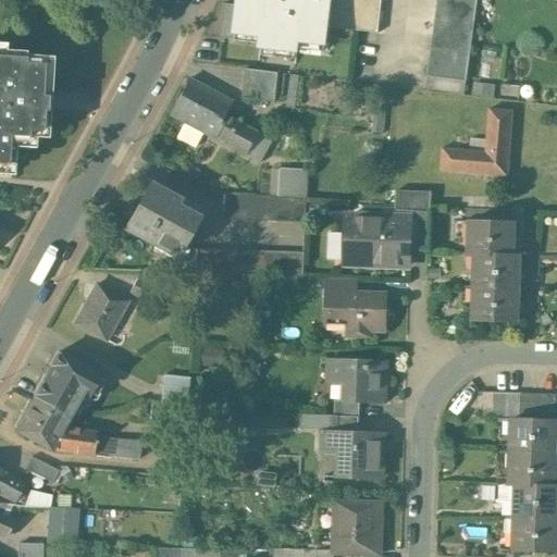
[(236,0),(232,34),(259,37),(257,49),(297,52),(299,44),(325,46),(327,27),(379,33),(381,0),(236,0)]
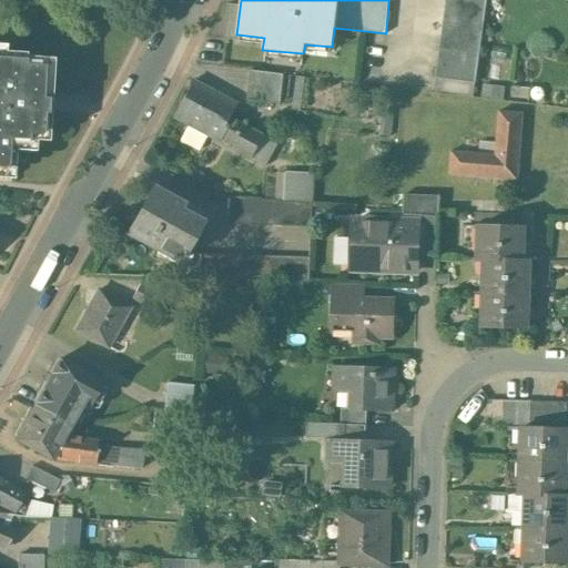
[(445,0),(435,78),(475,82),(486,0),(445,0)]
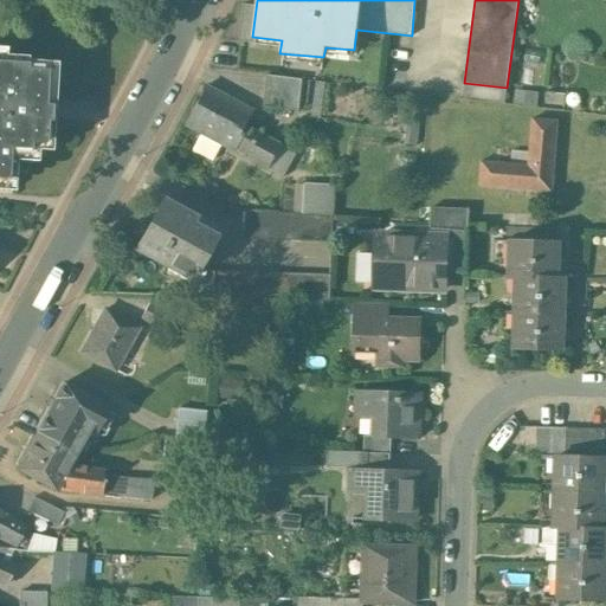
[(0,111),(49,113),(49,107),(52,107),(53,71),(23,70),(24,57),(0,55),(0,111)]
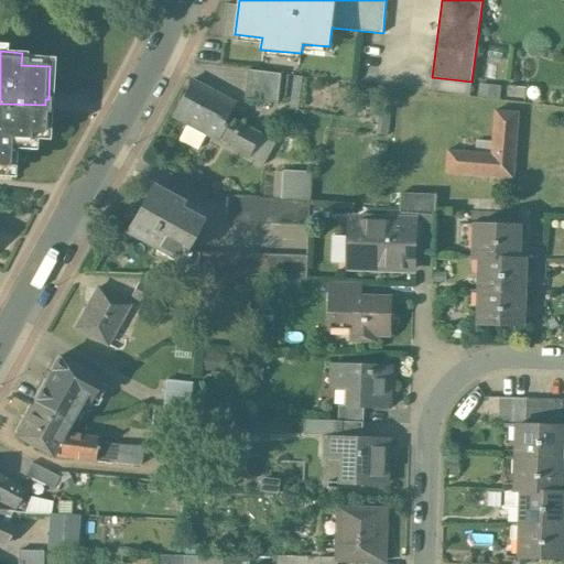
[(281,73),(247,68),(243,98),(278,102),(281,73)]
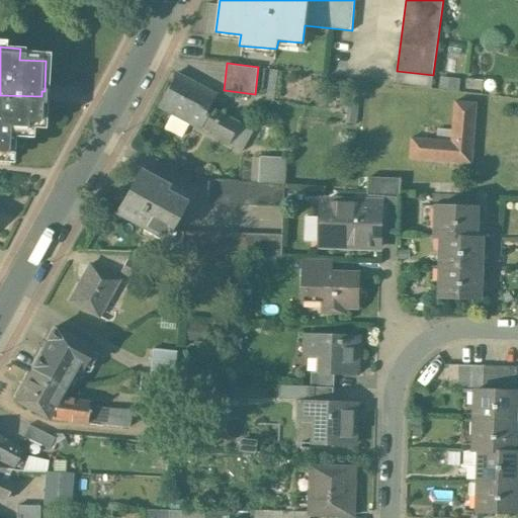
[(216,95),(173,73),(157,106),(171,113),(164,130),(180,138),(188,122),(231,144),(241,123),(209,107),(216,95)]
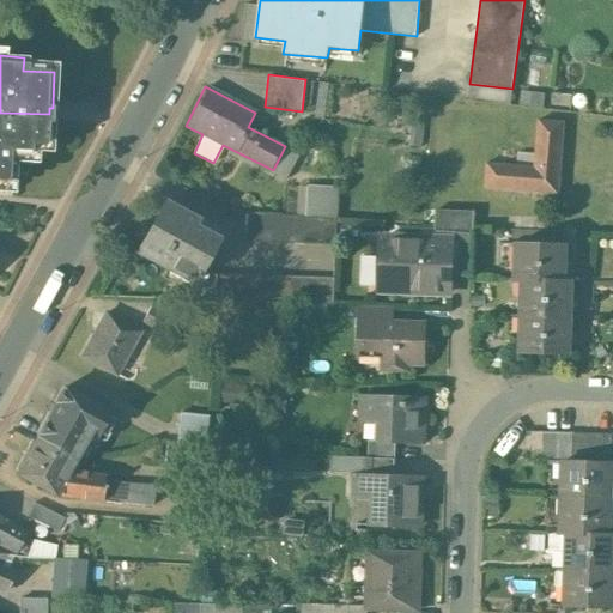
[(49,114),(0,113),(0,182),(13,183),(14,150),(50,151),(52,120),(48,120),(49,114)]
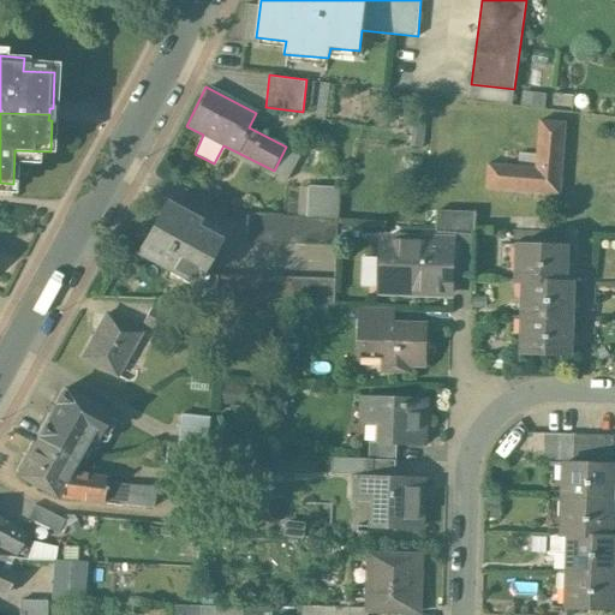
[(537,155),(520,154),(519,167),(489,165),(485,190),(559,196),(565,123),(539,121),(537,155)]
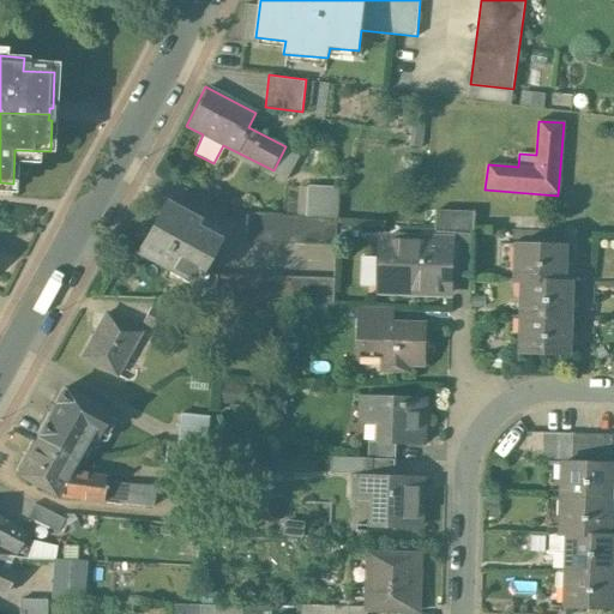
[(339,187),(308,185),(307,217),(338,218),(339,187)]
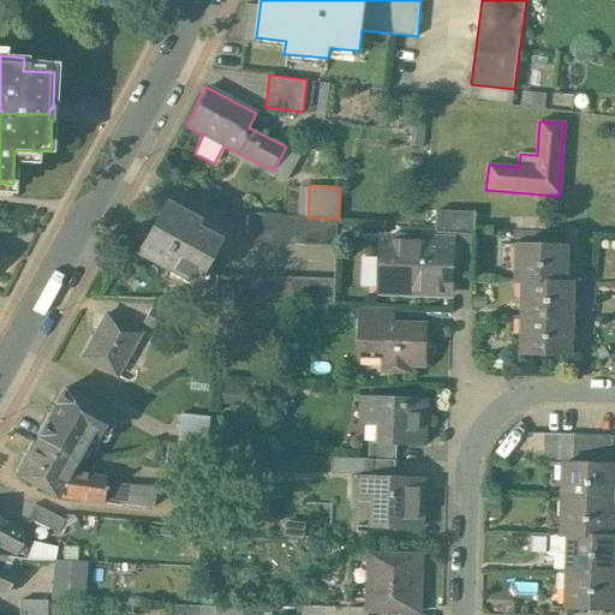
[(193,224),(162,207),(137,255),(168,272),(171,267),(196,279),(215,244),(190,231),(193,224)]
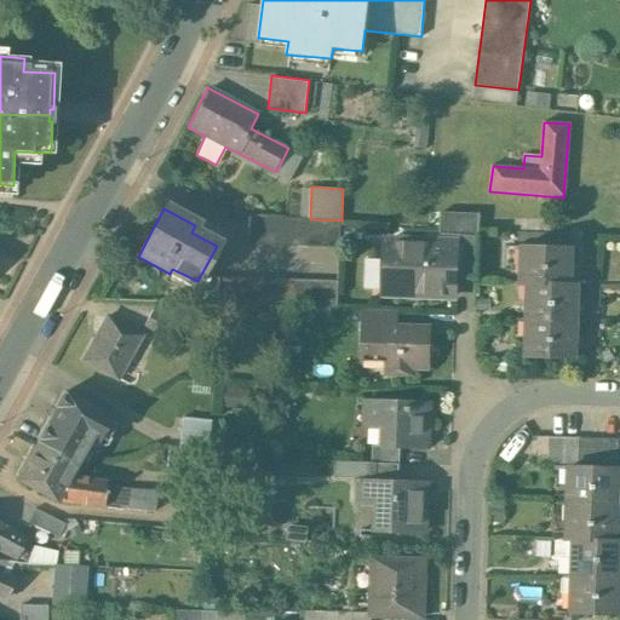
[(478,213),(442,212),(441,233),(477,236),(478,213)]
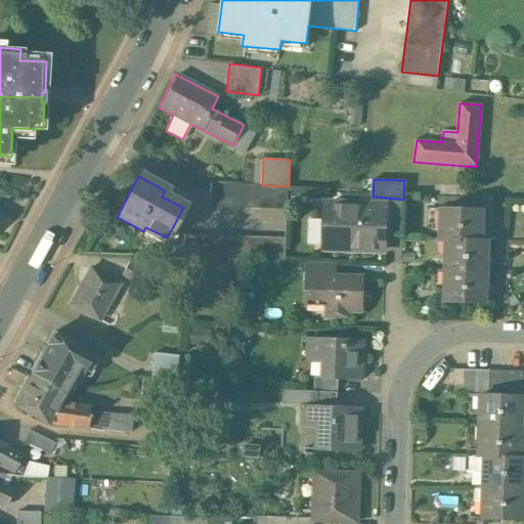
[(225,182),(212,182),(211,207),(224,208),(225,182)]
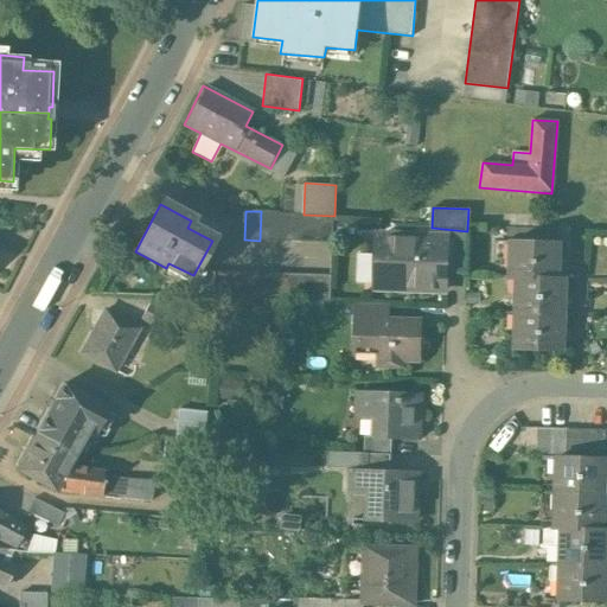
[(304,215),(261,211),(260,241),(332,242),(334,216),(304,215)]
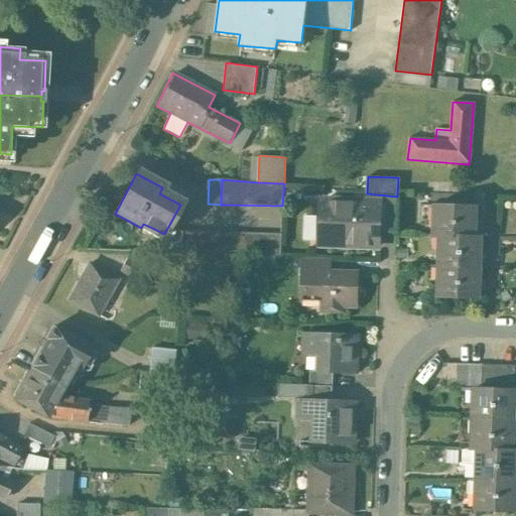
[(397,197),(367,194),(367,209),(378,210),(378,223),(396,223),(397,197)]
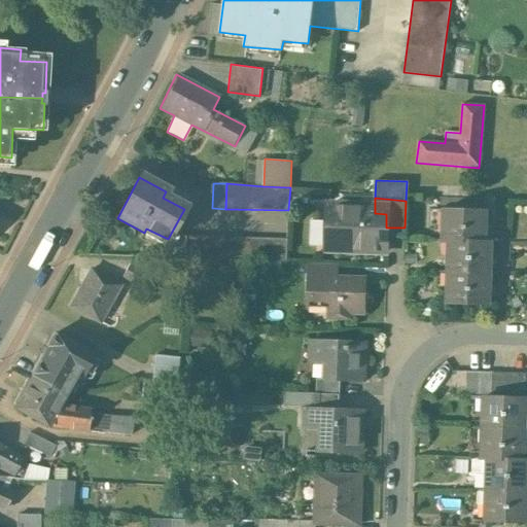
[(361,206),(328,205),(327,251),(385,253),(386,227),(386,214),(375,213),(361,213),(361,206)]
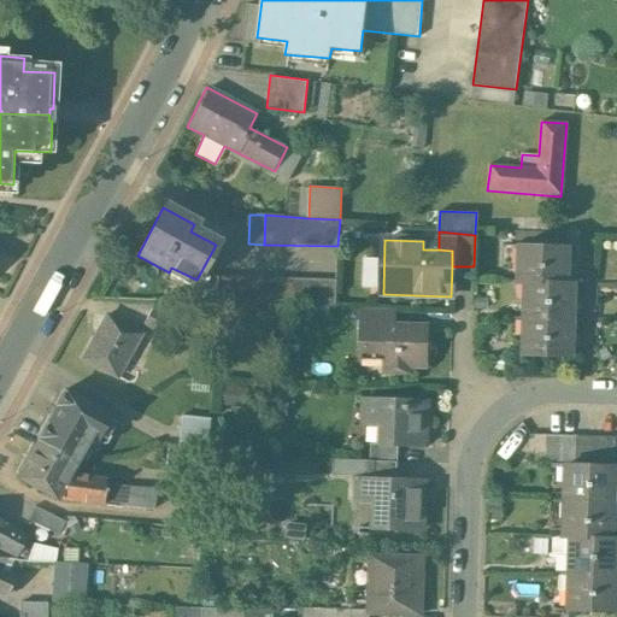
[(568,247),(521,246),(519,282),(526,283),(566,285),(568,247)]
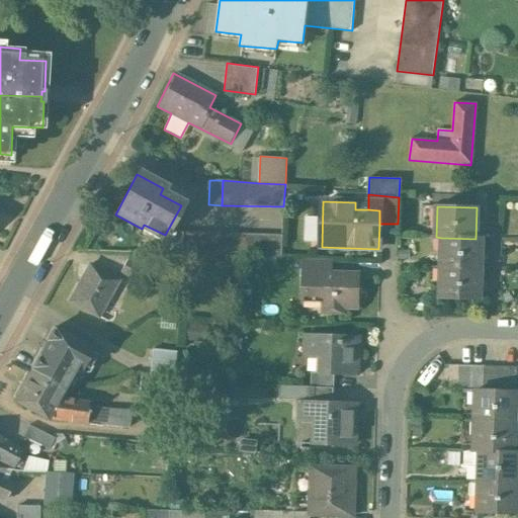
[(220,233),(181,232),(181,254),(220,256),(220,233)]
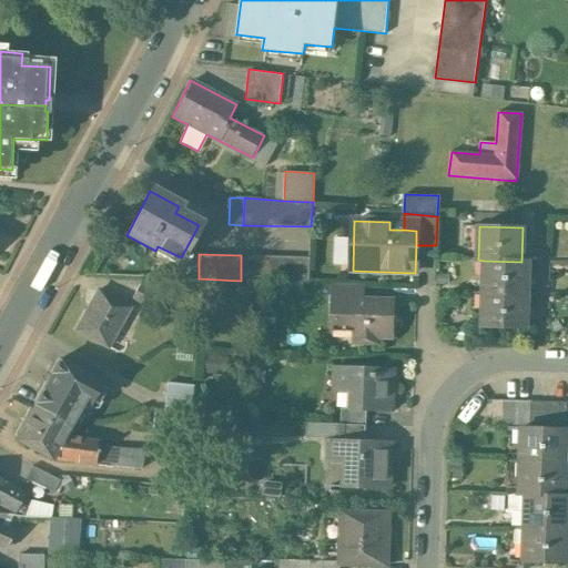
[(311,257),(241,255),(241,281),(310,282),(311,257)]
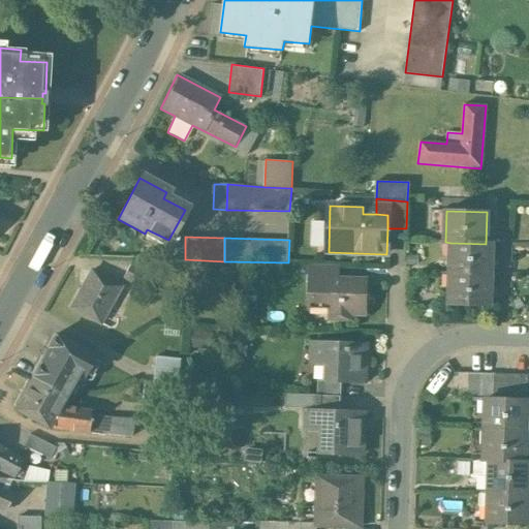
[(486,244),(450,243),(449,274),(492,275),(493,244),(486,244)]
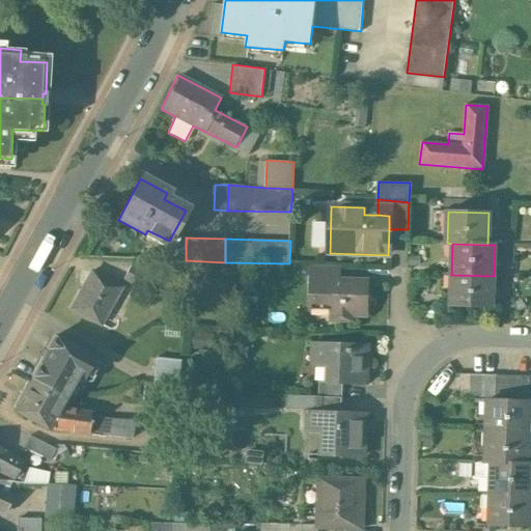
[(149,277),(129,266),(122,279),(142,289),(149,277)]
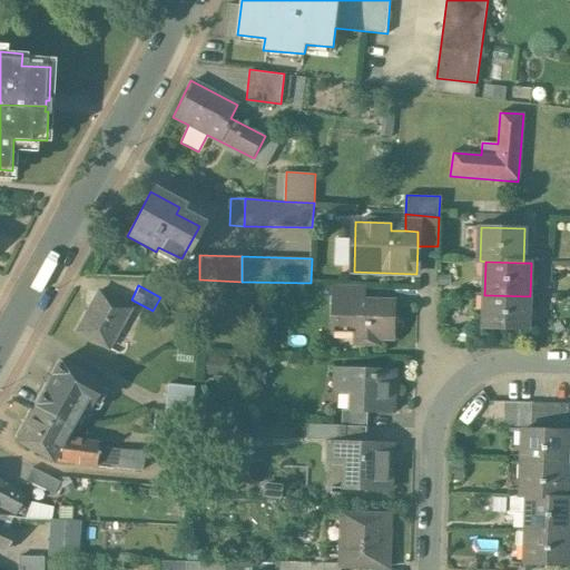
[(365,290),(335,288),(334,303),(364,303),(365,290)]
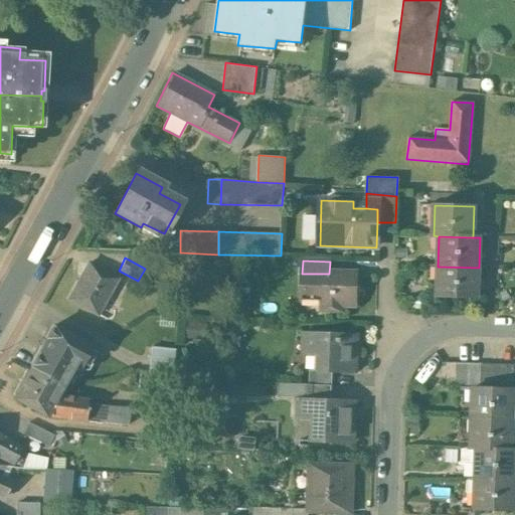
[(116,280),(88,265),(68,300),(97,315),(116,280)]
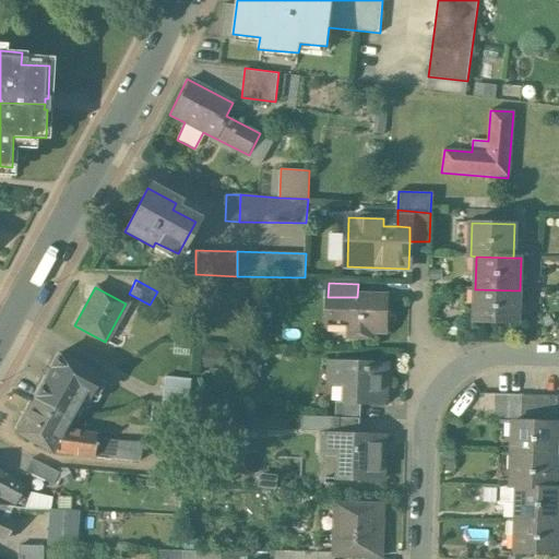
[(520,290),(475,289),(474,323),(519,324),(520,290)]
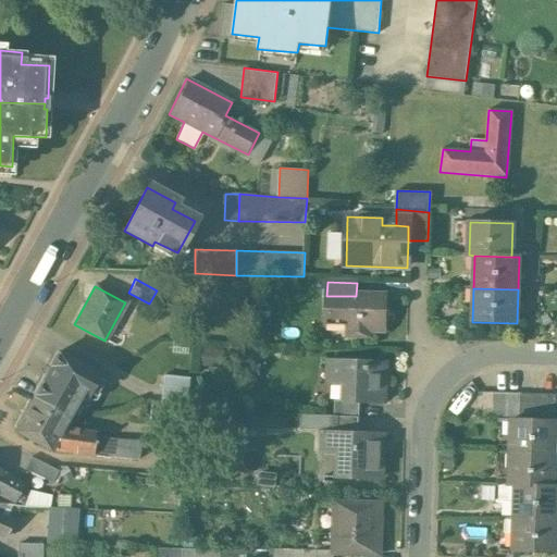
[(356,296),(326,296),(326,316),(349,317),(349,335),(370,336),(371,329),(386,330),(386,297),(356,296)]
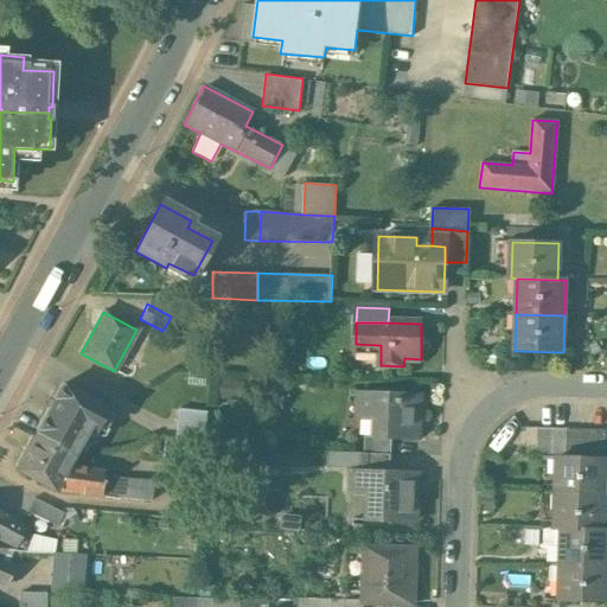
[(89,400),(63,384),(36,433),(37,434),(36,434),(75,455),(76,455),(88,434),(93,438),(104,438),(108,430),(96,423),(103,411),(107,414),(108,411),(88,401),(89,400)]
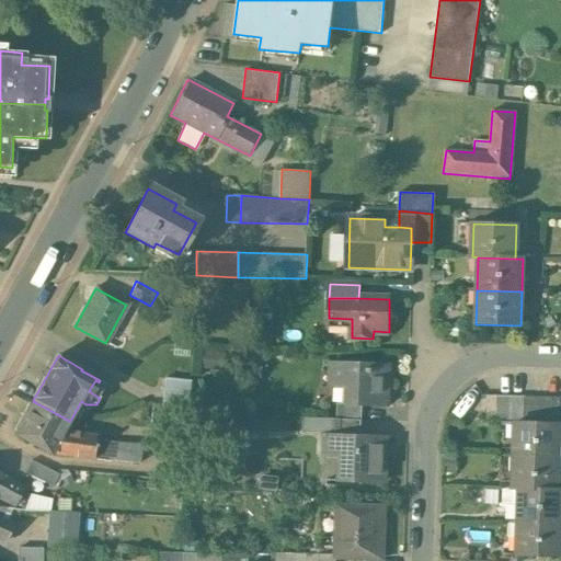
[(388,365),(333,364),(332,387),(350,387),(348,404),(348,405),(362,405),(386,407),(387,404),(384,404),(384,387),(387,387),(388,365)]
